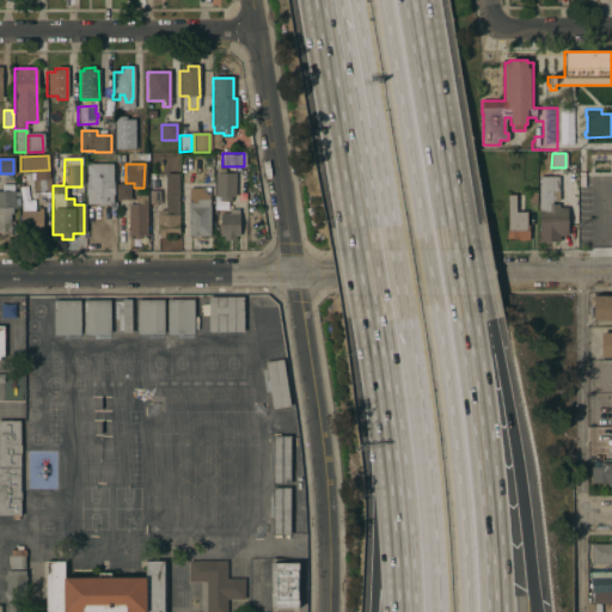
[(86,196),(85,196),(85,183),(85,165),(111,165),(111,183),(112,183),(112,196),(111,196),(111,206),(86,206),(86,196)]
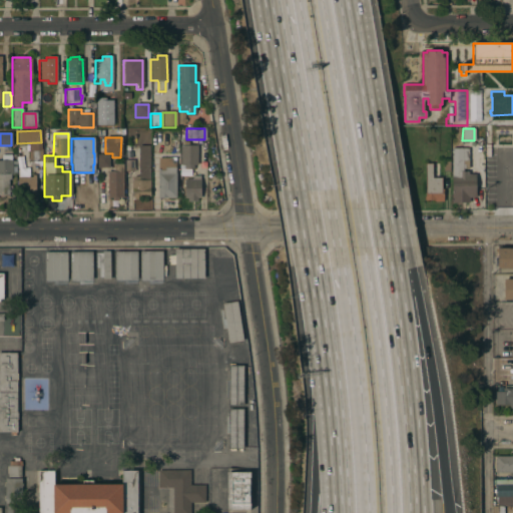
[(452,148),(453,148),(453,139),(463,139),(463,157),(462,157),(462,163),(463,163),(463,171),(469,171),(469,172),(474,172),(474,174),(476,174),(476,197),(475,197),(475,202),(469,202),(452,202),(452,148)]
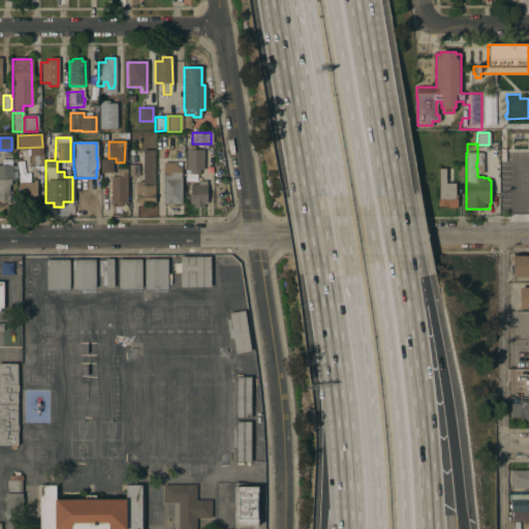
[(28,149),(32,149),(32,148),(36,148),(36,149),(41,149),(42,167),(39,167),(40,172),(30,173),(28,149)]
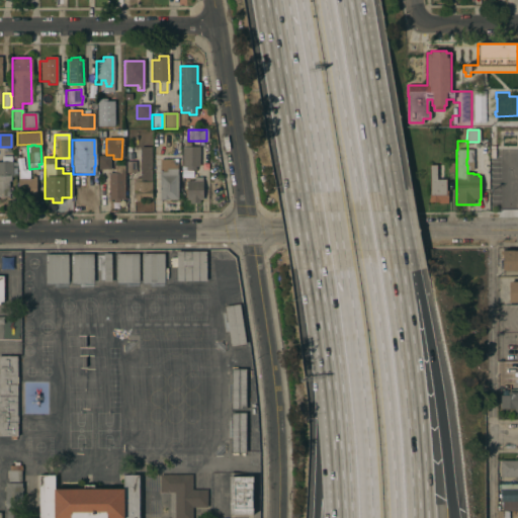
[(198,147),(198,167),(195,167),(195,171),(181,171),(181,167),(182,167),(182,148),(198,147)]
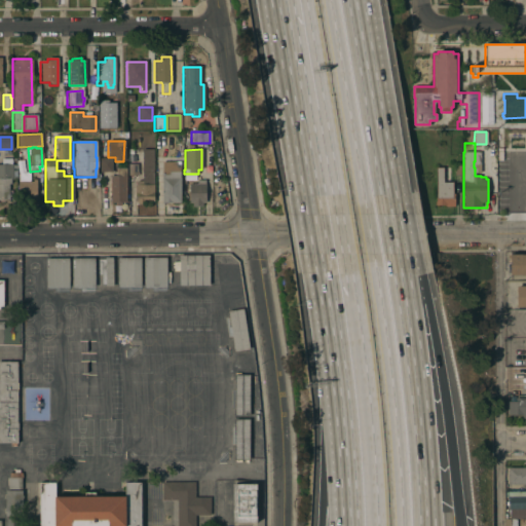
[(144,202),(144,204),(137,205),(137,202),(135,202),(134,186),(136,186),(136,182),(142,182),(141,150),(153,150),(153,202),(144,202)]
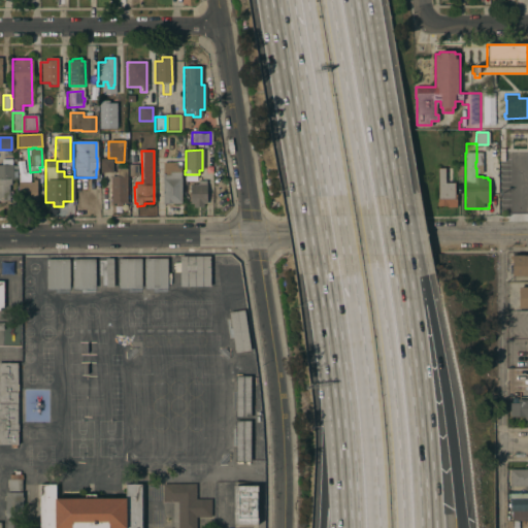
[(99,173),(99,160),(101,160),(111,160),(111,173),(101,173),(99,173)]
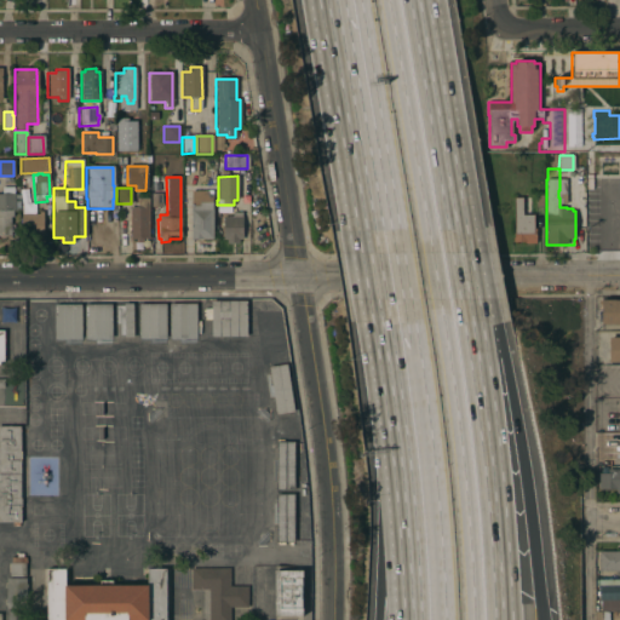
[(190,191),(212,191),(212,240),(190,240),(190,191)]
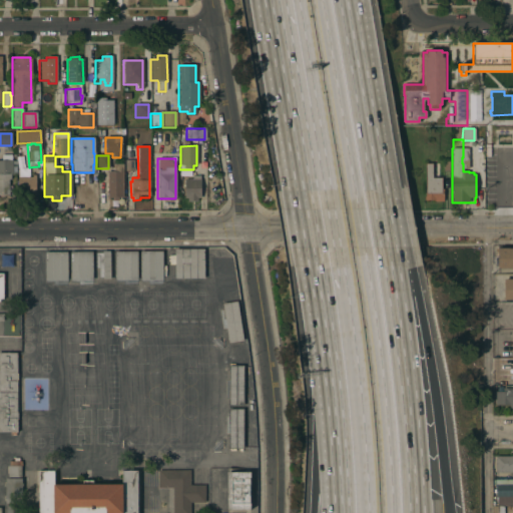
[(133,171),(125,171),(125,160),(133,160),(133,171)]
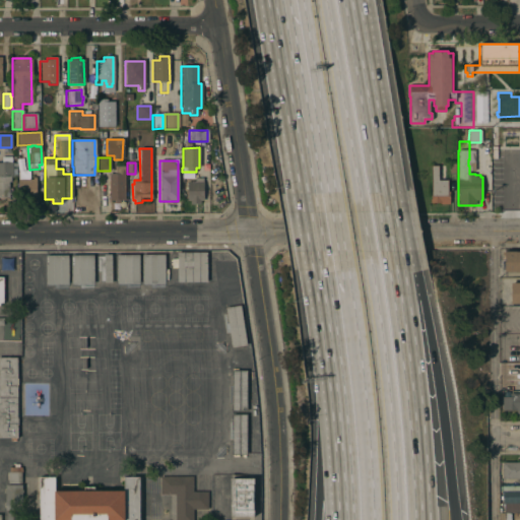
[(0,164),(11,164),(11,165),(15,165),(15,178),(11,178),(11,177),(9,177),(9,183),(7,183),(7,189),(9,189),(10,194),(7,195),(7,197),(0,197),(0,164)]
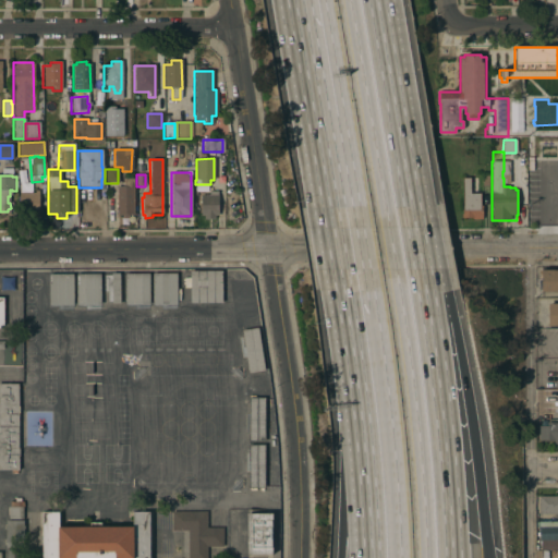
[(462,178),(470,178),(470,194),(481,194),(481,206),(482,206),(483,219),(472,219),(472,218),(462,218),(462,214),(463,214),(462,178)]
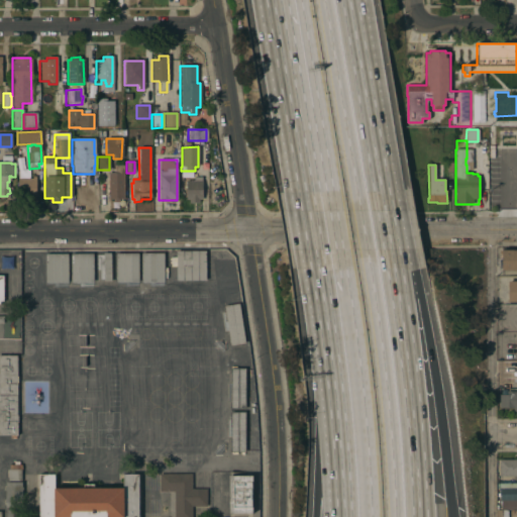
[(107,174),(113,174),(113,166),(122,166),(123,200),(118,200),(118,203),(113,203),(112,200),(108,200),(107,174)]
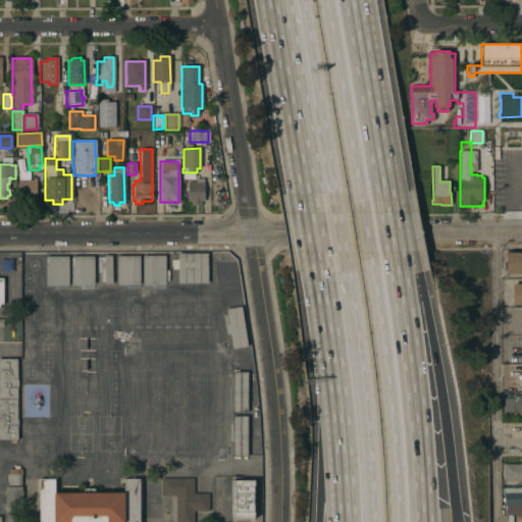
[(33,180),(33,178),(36,178),(36,200),(17,200),(17,180),(33,180)]
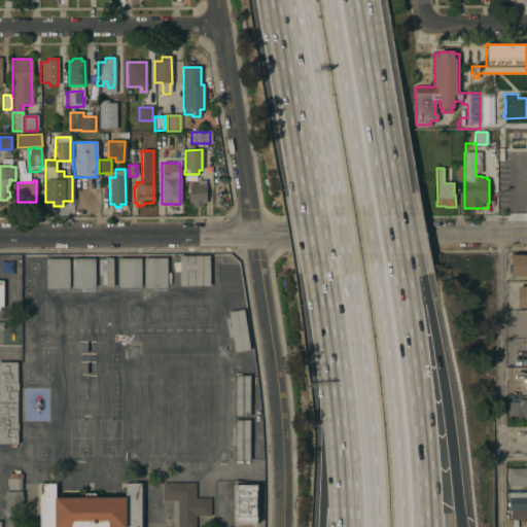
[(202,204),(202,208),(191,208),(191,204),(188,204),(188,185),(197,185),(197,181),(204,181),(204,185),(205,185),(205,204),(202,204)]
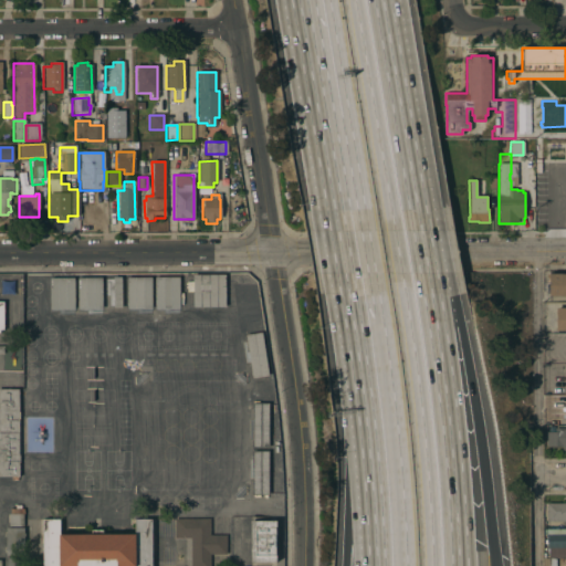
[(565,294),(551,295),(551,278),(547,278),(547,273),(565,273),(565,294)]
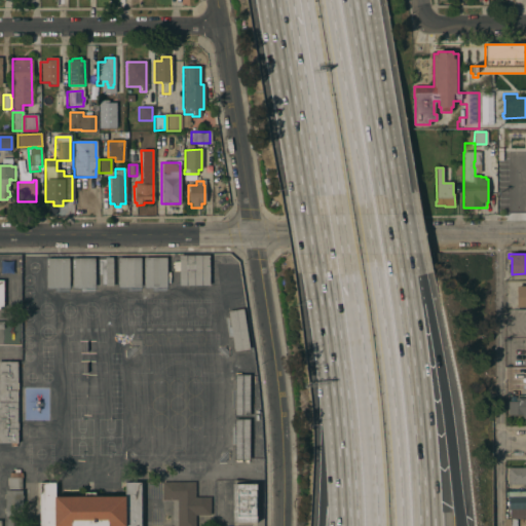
[(179,256),(209,256),(209,286),(179,286),(179,256)]
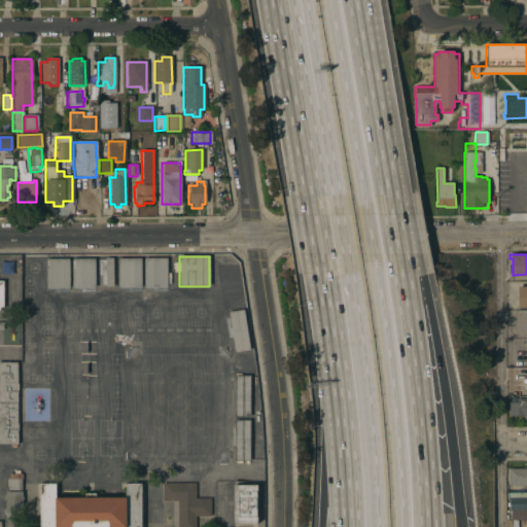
[(112,286),(112,258),(99,258),(99,286),(112,286)]
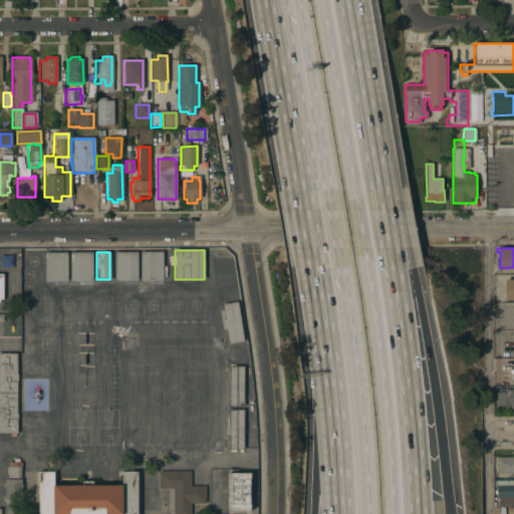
[(137,252),(137,280),(115,281),(114,252),(137,252)]
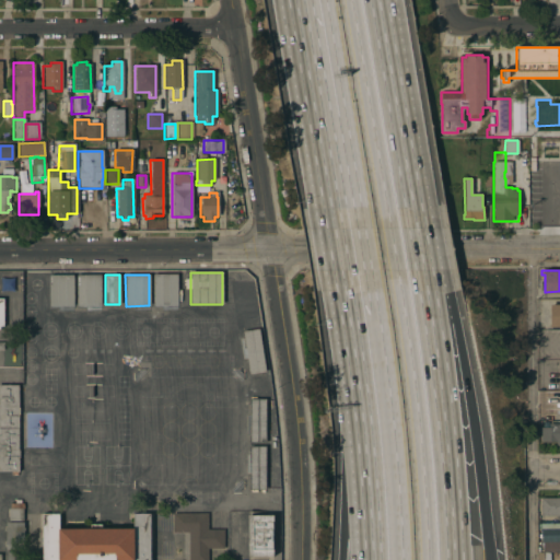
[(176,275),(176,305),(153,305),(153,275),(176,275)]
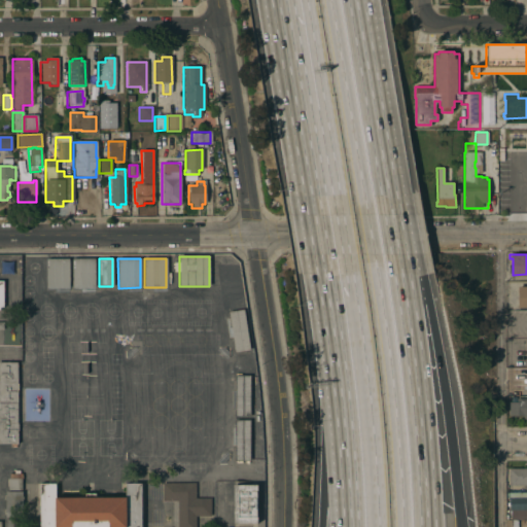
[(46,259),(68,259),(68,288),(46,288),(46,259)]
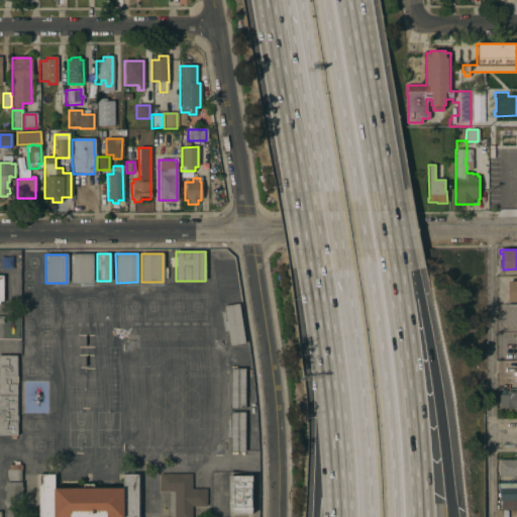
[(71,254),(92,254),(93,282),(71,282),(71,254)]
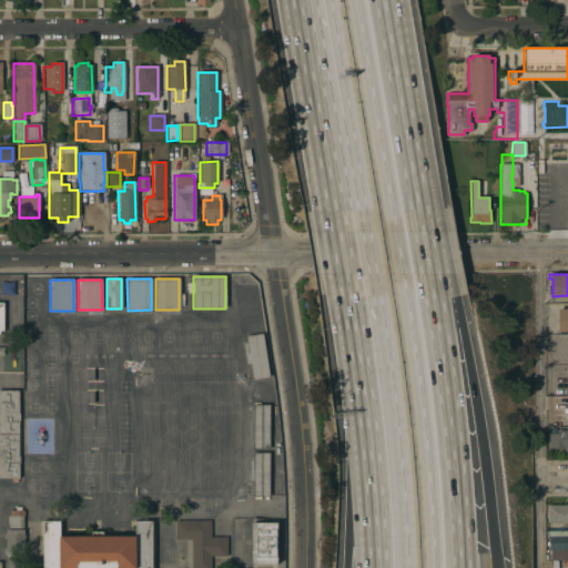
[(567,307),(567,330),(558,330),(558,307),(567,307)]
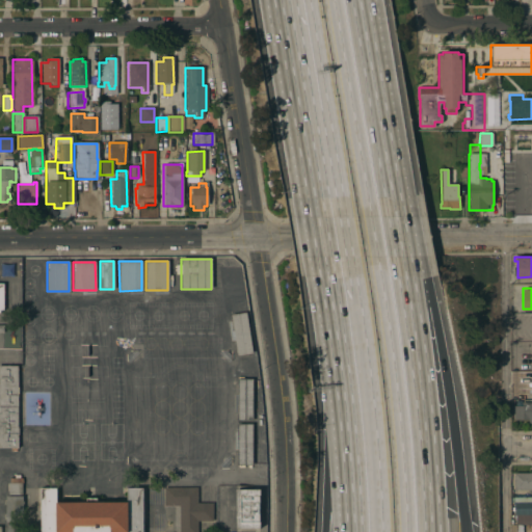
[(245,313),(251,353),(237,356),(231,315),(245,313)]
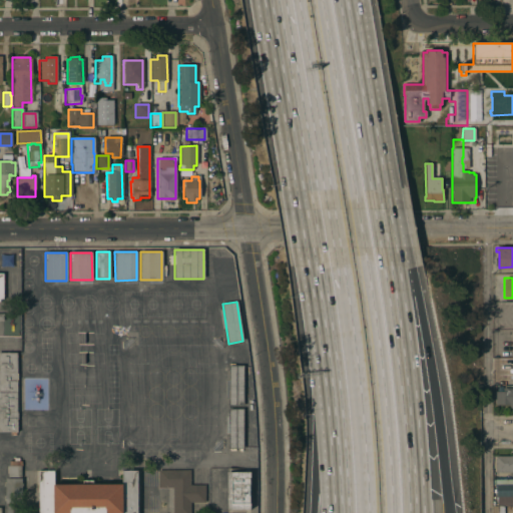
[(0,353),(16,353),(16,374),(16,380),(16,413),(17,413),(17,420),(16,420),(16,432),(0,432),(0,353)]
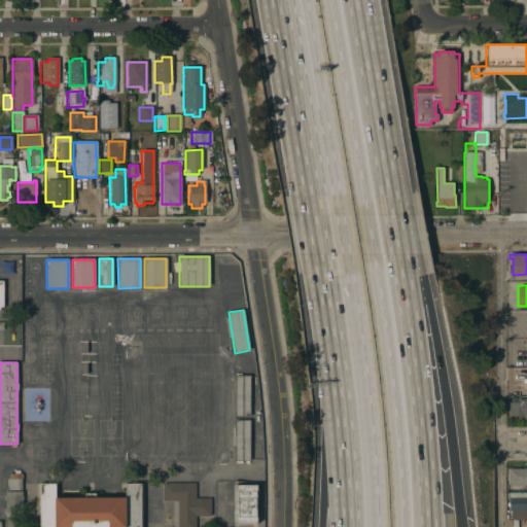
[(523,372),(523,374),(526,374),(526,378),(523,378),(524,393),(521,393),(521,395),(516,395),(516,393),(513,393),(513,392),(510,392),(510,386),(513,386),(513,373),(523,372)]
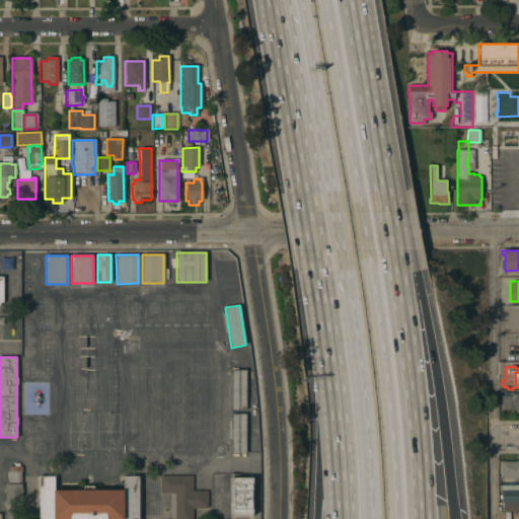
[(245,370),(245,411),(231,411),(231,370),(245,370)]
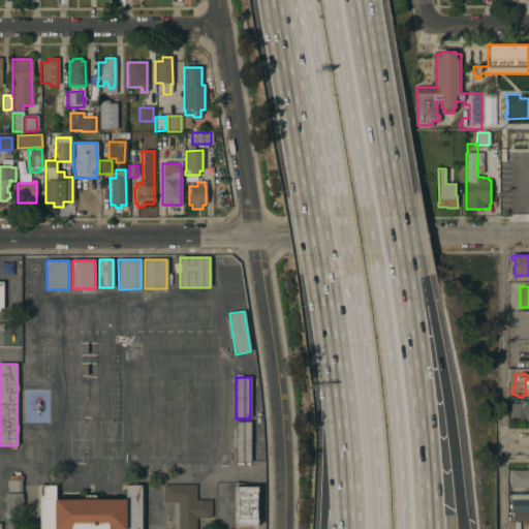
[(528,419),(527,419),(527,416),(511,416),(511,403),(516,403),(516,400),(528,399),(528,419)]
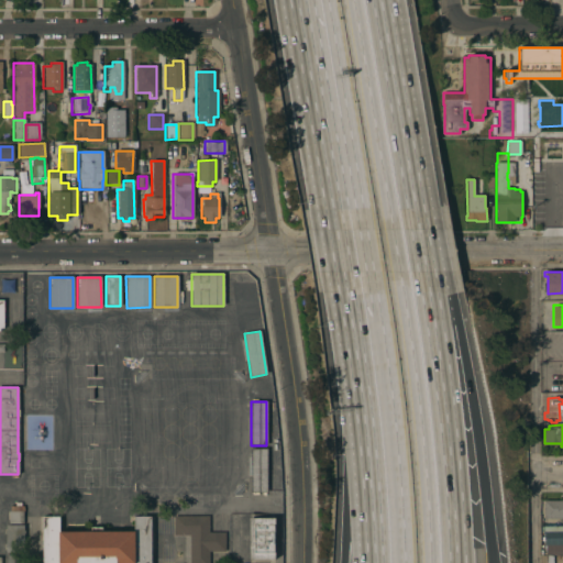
[(266,449),(266,493),(251,493),(251,449),(266,449)]
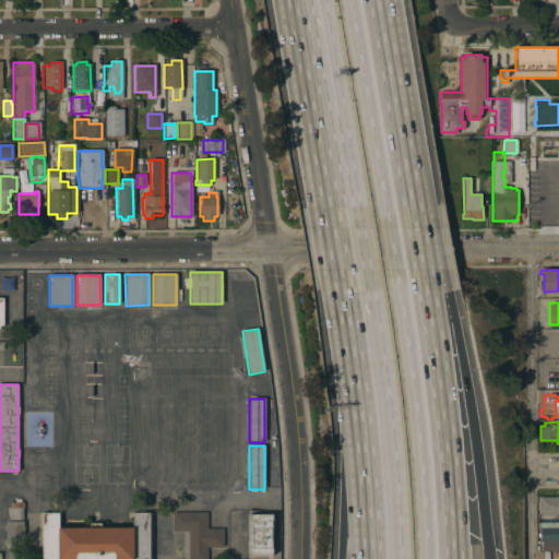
[(558,513),(540,513),(540,496),(558,496),(558,513)]
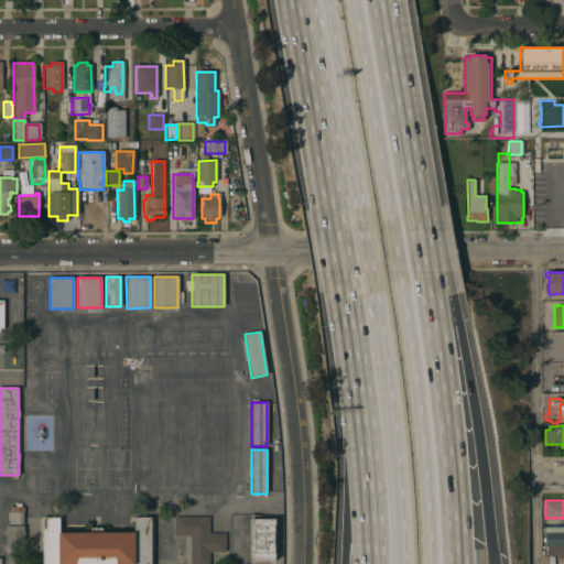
[(23,507),(23,512),(22,512),(22,524),(8,524),(8,512),(10,512),(10,507),(23,507)]
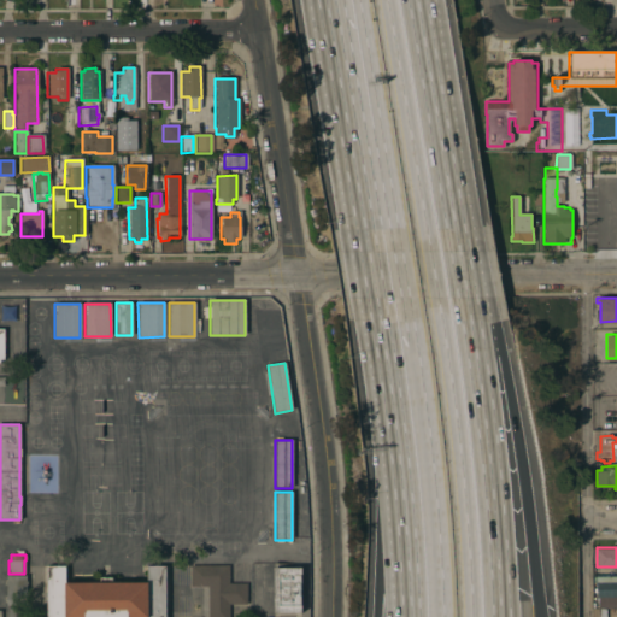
[(228,565),(228,583),(246,583),(246,604),(228,605),(228,616),(207,616),(207,587),(189,587),(189,566),(228,565)]
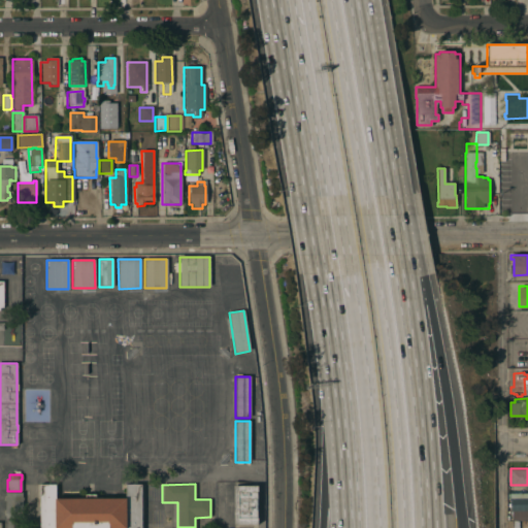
[(39,527),(39,485),(55,485),(55,499),(85,499),(85,495),(96,495),(96,499),(126,498),(125,485),(140,485),(140,527),(39,527)]
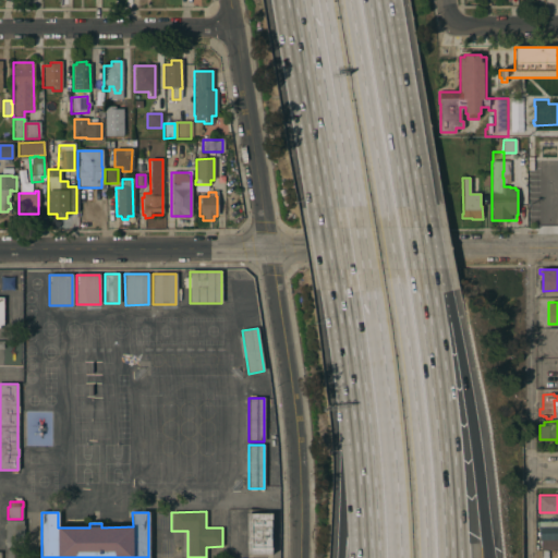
[(271,513),(271,555),(246,555),(246,513),(271,513)]
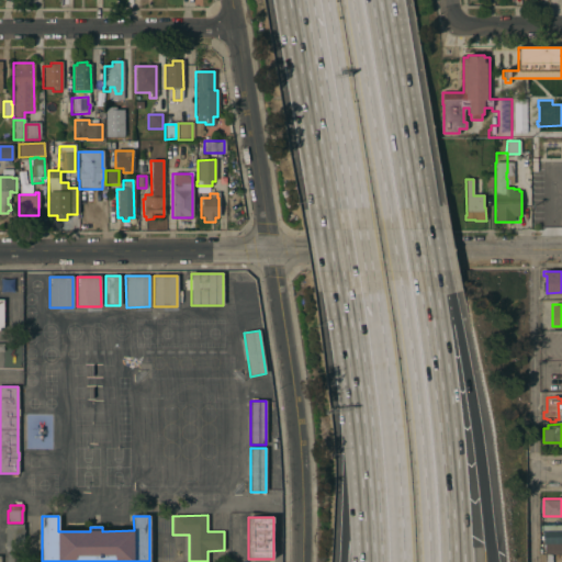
[(561,552),(561,524),(542,525),(542,553),(561,552)]
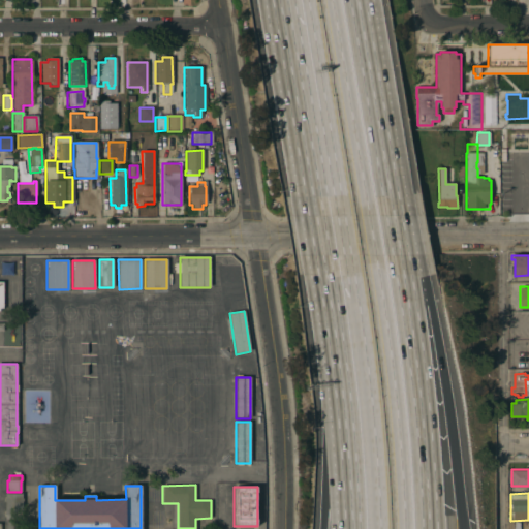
[(21,494),(21,519),(5,519),(5,516),(3,516),(3,510),(5,510),(5,502),(3,502),(3,498),(5,498),(5,494),(21,494)]
